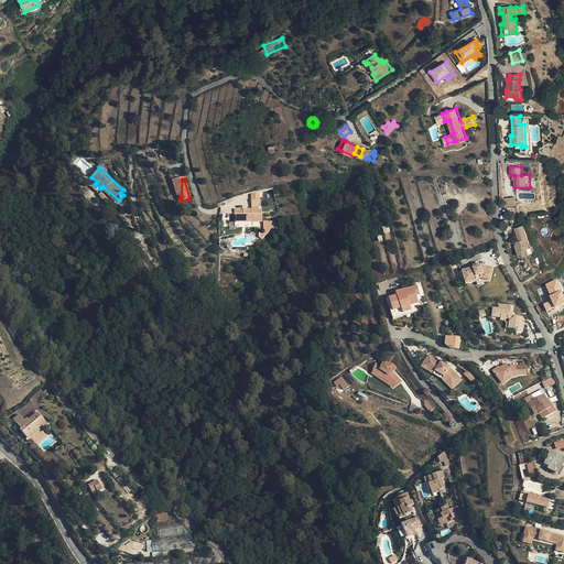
[(117,203),(118,201),(119,201),(102,186),(100,188),(117,203)]
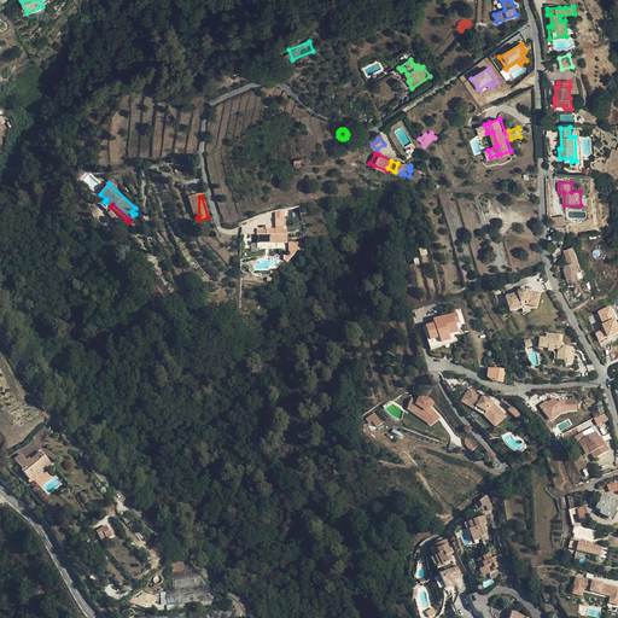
[(557,225),(557,226),(565,226),(564,216),(552,217),(552,225),(557,225)]
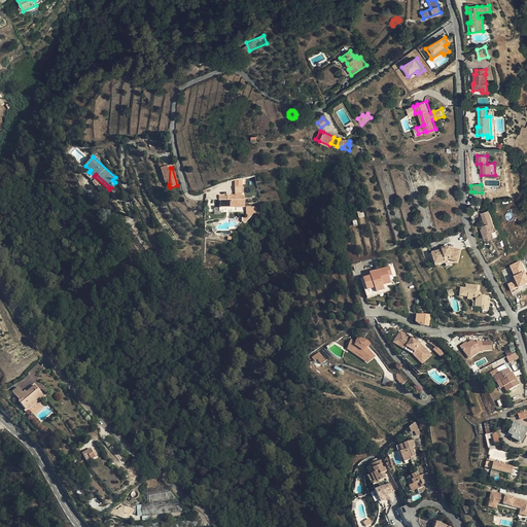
[(235,195),(235,197),(227,197),(227,195),(220,196),(221,201),(220,201),(220,208),(245,208),(244,197),(241,197),(241,194),(243,194),(243,186),(235,186),(235,195)]
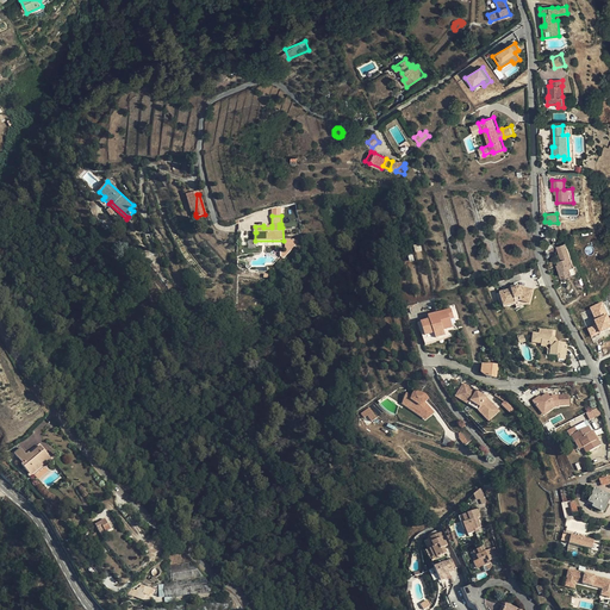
[(558,261),(558,263),(559,265),(556,266),(561,278),(576,272),(565,243),(556,247),(561,260),(558,261)]
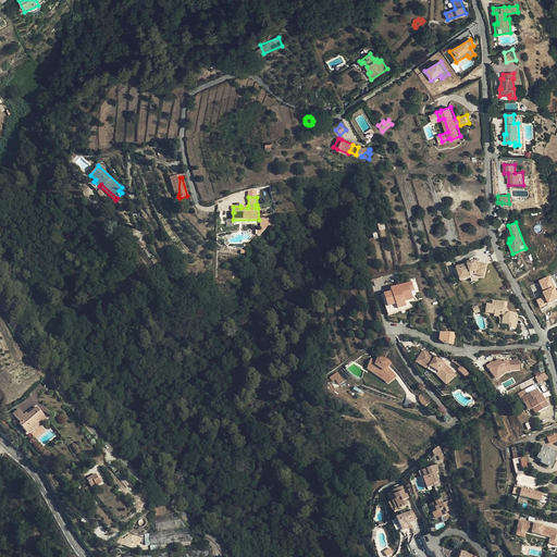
[(500,224),(499,225),(499,226),(498,227),(499,229),(499,230),(500,231),(502,232),(503,232),(504,232),(505,232),(506,232),(507,231),(507,230),(508,229),(508,227),(508,226),(507,225),(507,224),(506,224),(505,223),(503,223),(502,223),(500,224)]
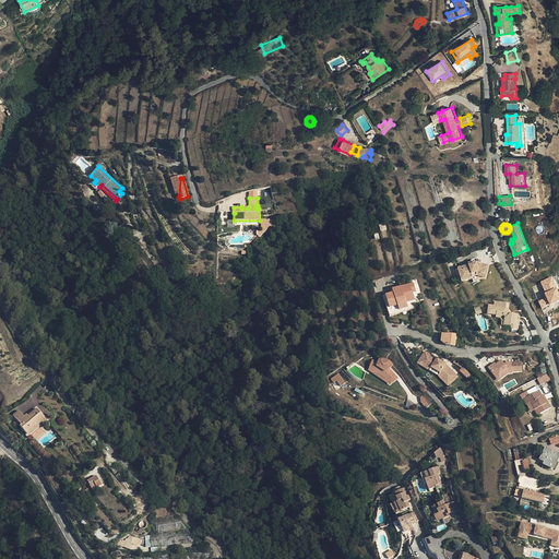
[(458,269),(461,282),(473,280),(472,277),(476,276),(485,277),(488,266),(476,263),(472,264),(472,262),(467,263),(468,265),(458,269)]
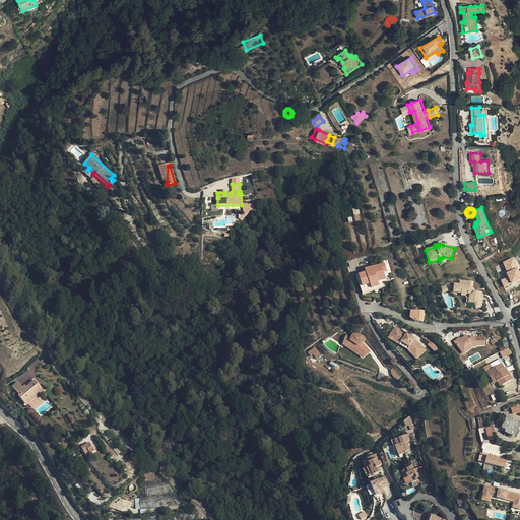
[(519,267),(515,258),(502,264),(511,284),(519,280),(519,267)]
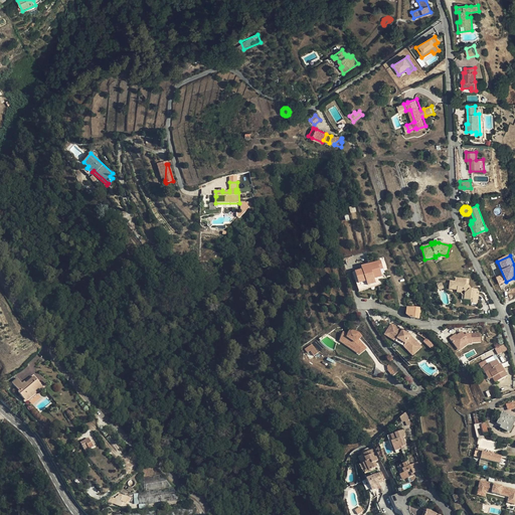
[(375,287),(378,286),(376,279),(381,277),(379,271),(382,270),(380,261),(361,267),(362,271),(354,273),(359,289),(374,284),(375,287)]
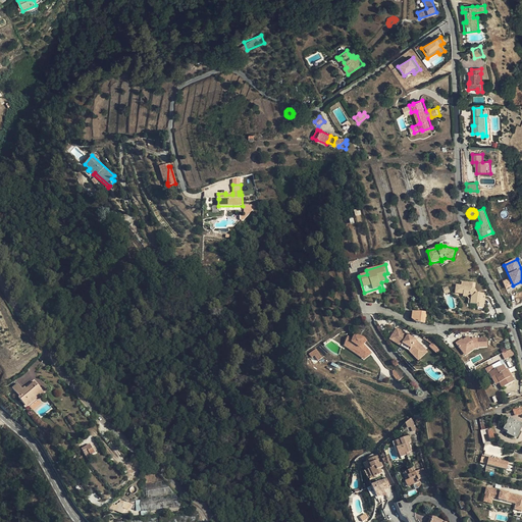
[(364,293),(359,276),(357,277),(363,296),(380,291),(379,288),(364,293)]
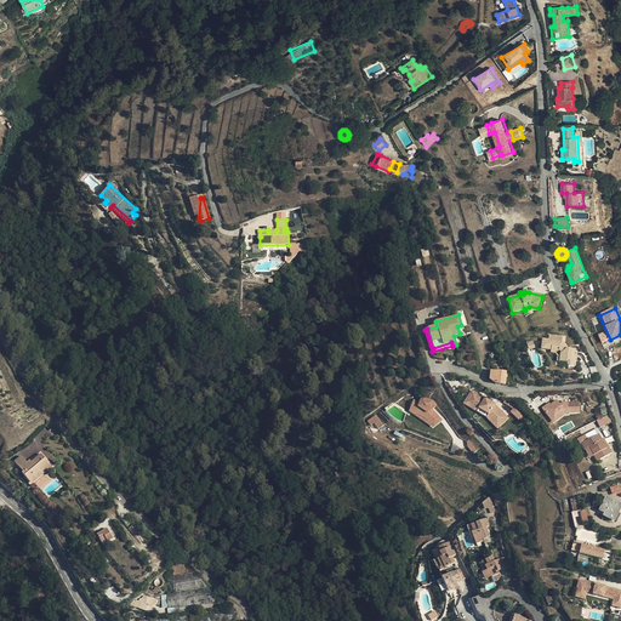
[(602,343),(610,340),(607,332),(598,336),(602,343)]
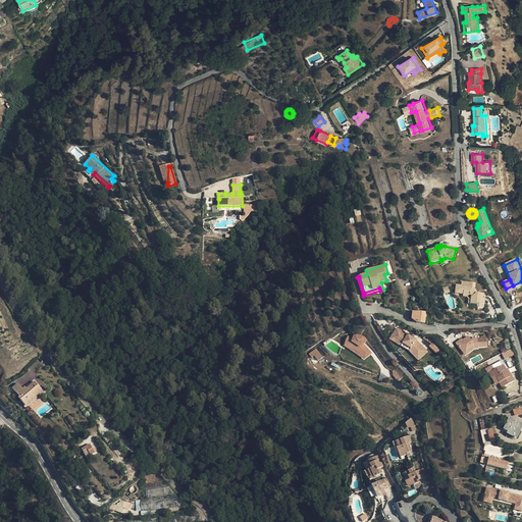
[(479,303),(484,304),(485,295),(477,294),(472,288),(473,283),(461,281),(461,285),(456,284),(455,294),(463,295),(468,295),(469,294),(471,297),(471,298),(470,304),(476,305),(479,305),(479,303)]
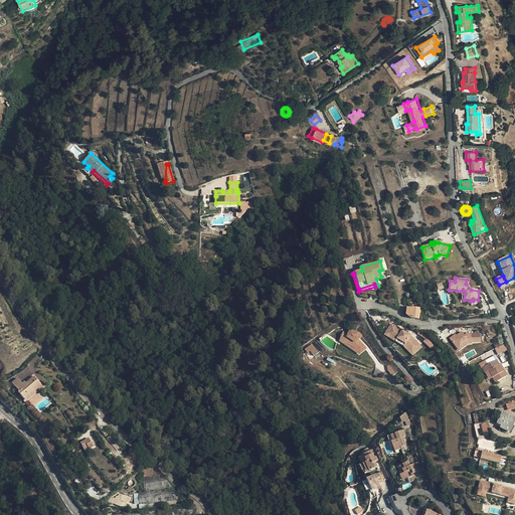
[(408,287),(404,279),(396,282),(400,291),(408,287)]
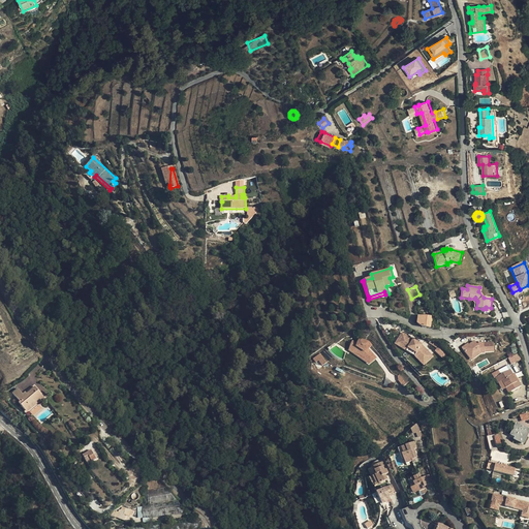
[(431,316),(418,316),(417,323),(422,327),(430,328),(431,321),(431,316)]
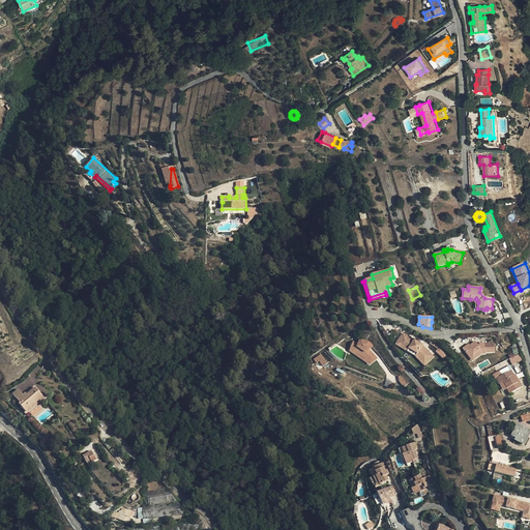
[(403,333),(398,342),(417,353),(423,360),(431,354),(422,345),(417,342),(414,343),(411,341),(412,339),(403,333)]
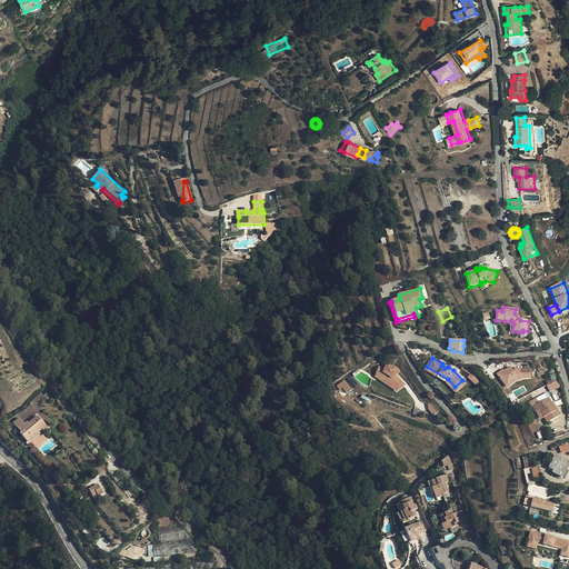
[(385,370),(378,367),(376,375),(383,378),(392,383),(398,391),(405,386),(399,379),(398,377),(397,375),(400,371),(397,368),(388,365),(387,366),(386,367),(385,368),(385,370)]
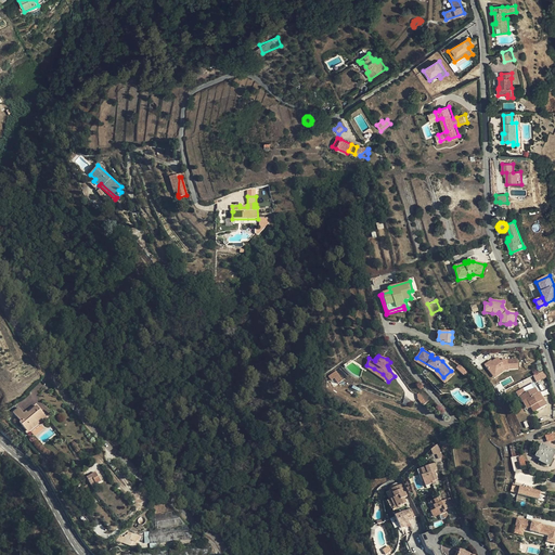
[(437,370),(416,358),(414,362),(425,368),(430,371),(434,373),(443,384),(454,374),(451,371),(443,377),(437,370)]
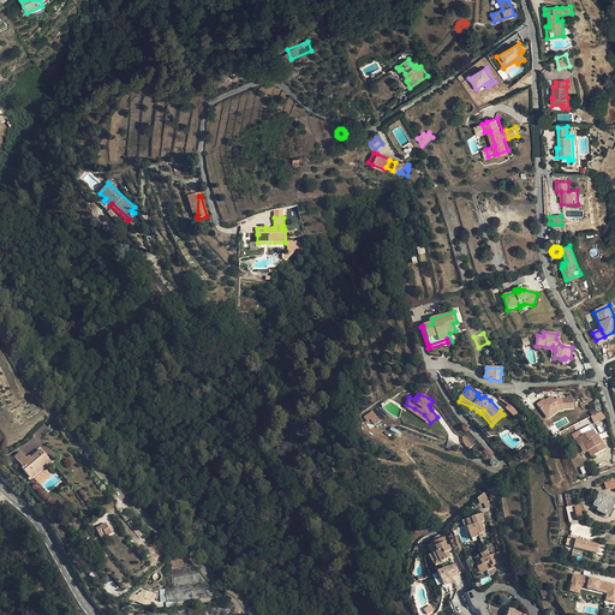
[(561,412),(572,410),(571,399),(554,401),(553,402),(549,399),(543,402),(542,401),(535,406),(542,416),(545,413),(549,418),(556,413),(561,412)]
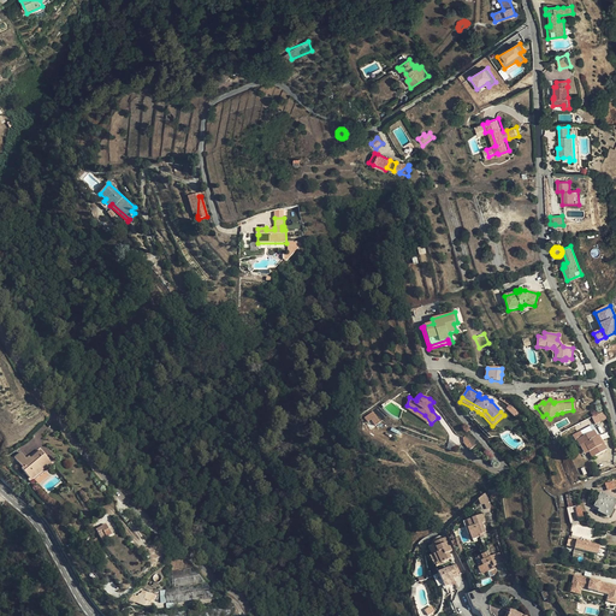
[(415,409),(407,406),(407,408),(430,425),(431,424),(425,415),(415,409)]
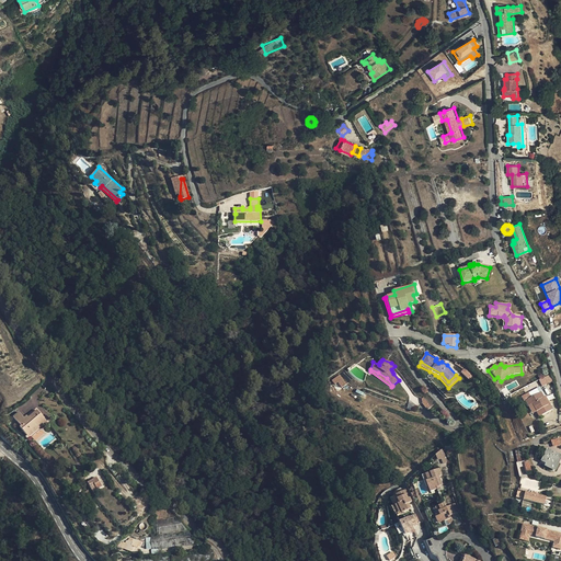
[(464,369),(461,371),(469,379),(471,377),(464,369)]
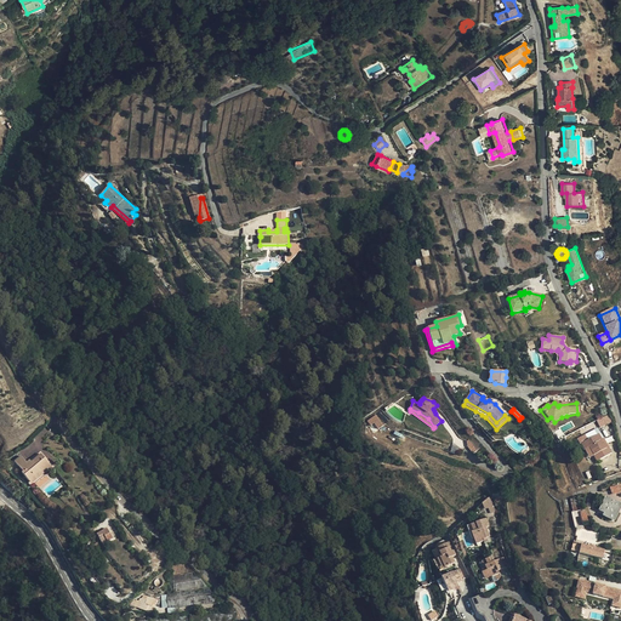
[(482,415),(476,411),(471,421),(477,425),(482,415)]
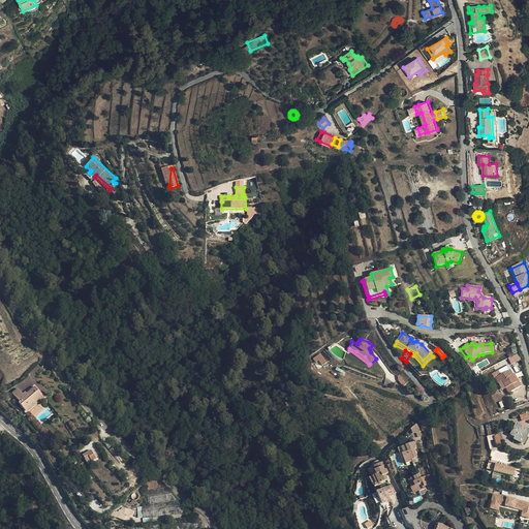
[(320,352),(313,359),(315,363),(318,360),(322,365),(327,362),(320,352)]
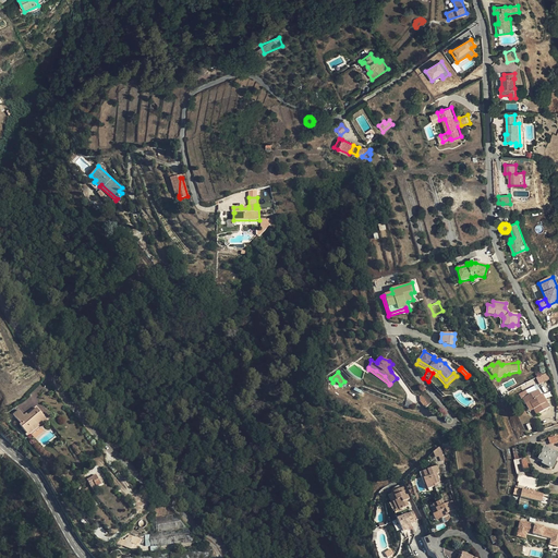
[(549,379),(546,373),(535,379),(538,385),(549,379)]
